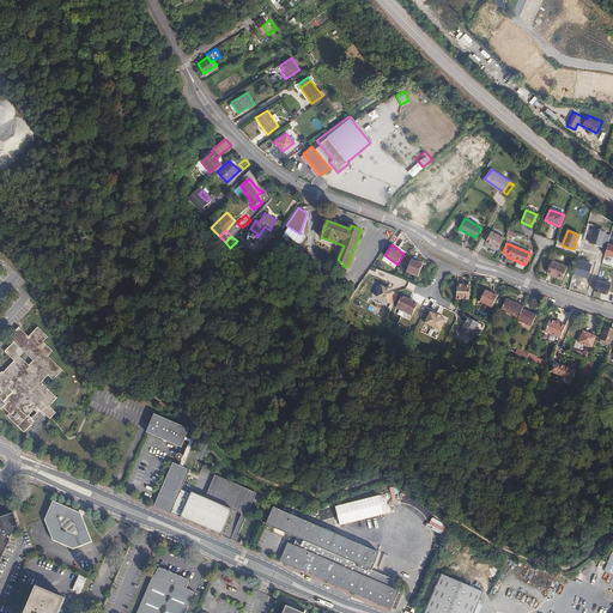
[(412,259),(407,272),(418,277),(423,263),(417,261),(417,260),(412,259)]
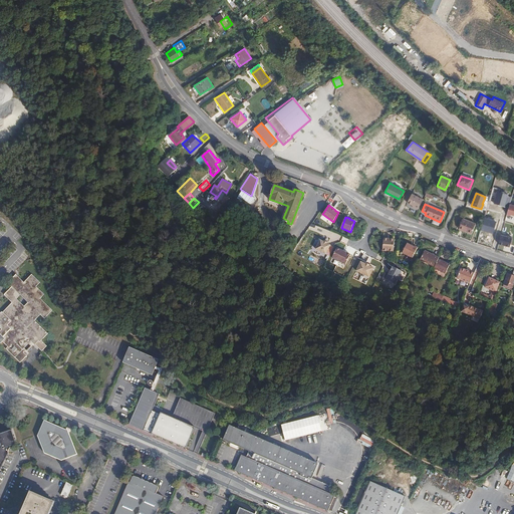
[(462,219),(458,229),(471,234),(475,224),(462,219)]
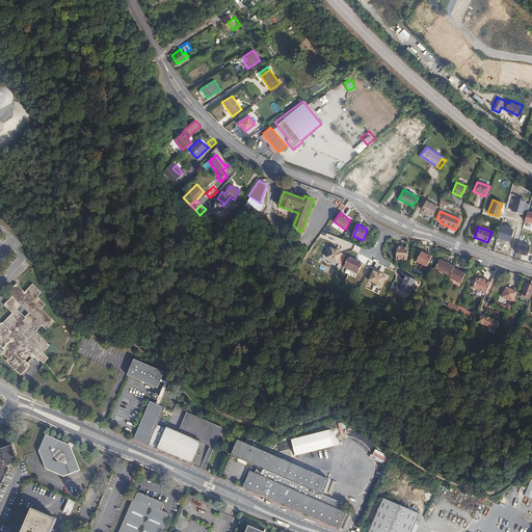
[(515,251),(527,255),(529,246),(519,243),(515,251)]
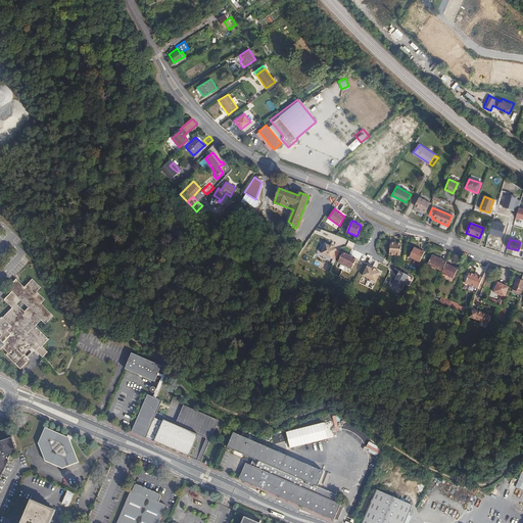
[(314,241),(310,252),(318,255),(322,244),(314,241)]
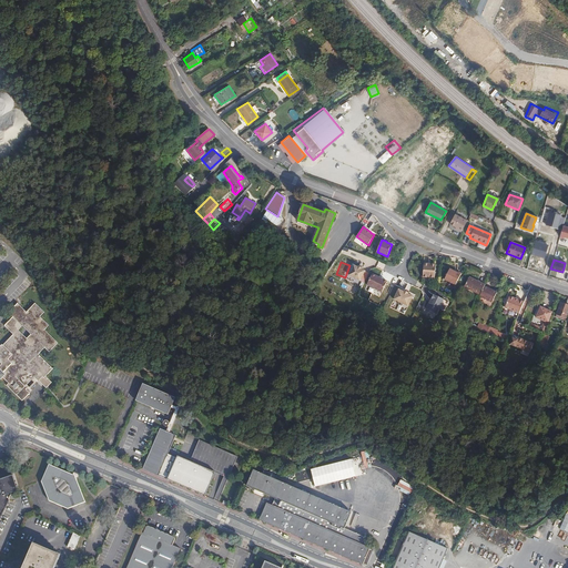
[(436,263),(423,263),(422,277),(435,279),(436,263)]
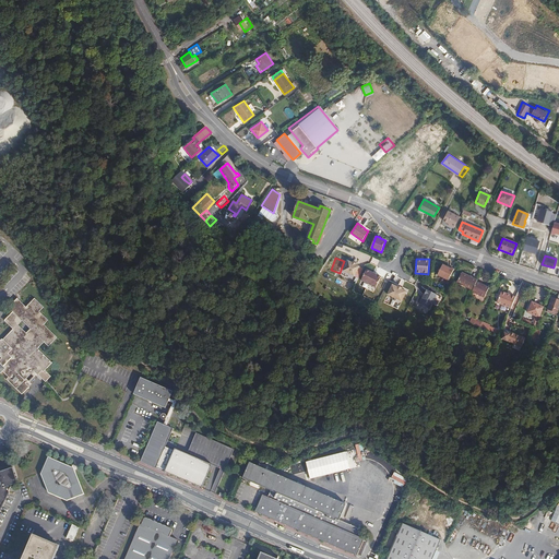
[(359,265),(347,260),(342,271),(355,277),(359,265)]
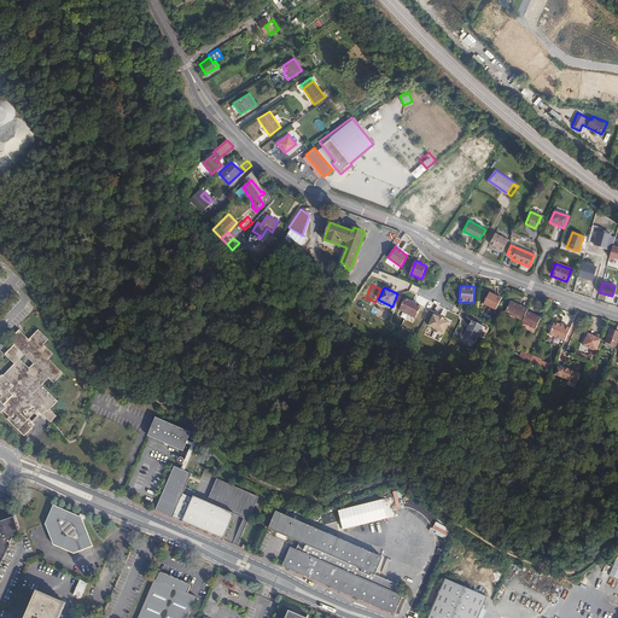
[(490,291),(483,304),(496,310),(503,297),(497,295),(497,296),(490,291)]
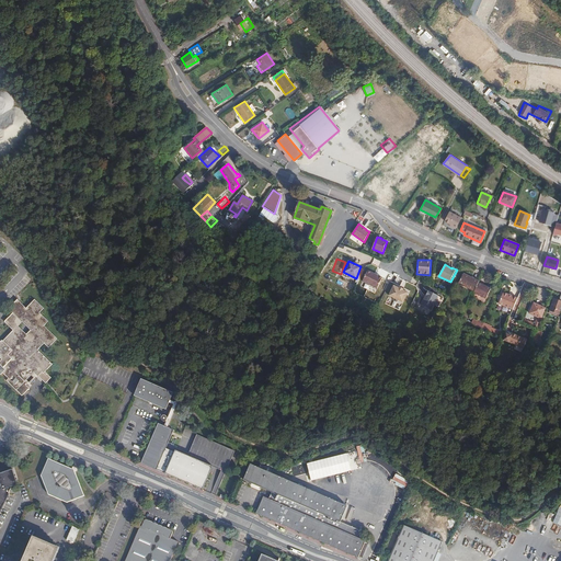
[(369,271),(364,282),(379,289),(385,278),(378,275),(377,277),(375,275),(375,274),(369,271)]
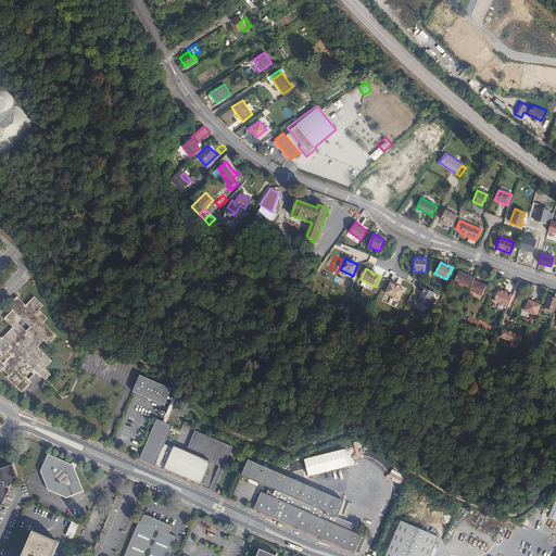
[(468,287),(471,278),(472,277),(457,270),(453,280),(468,287)]
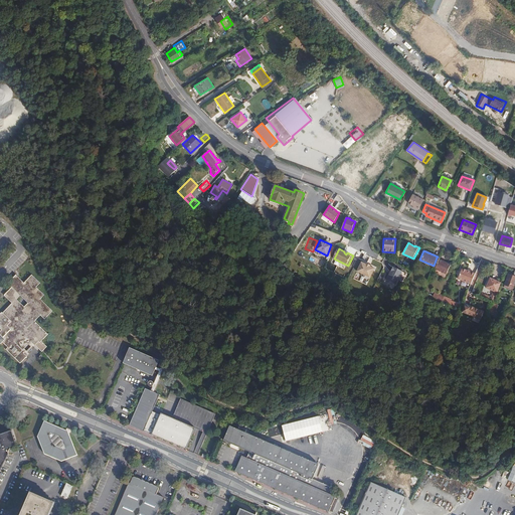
[(434,266),(434,268),(445,273),(449,263),(437,258),(434,266)]
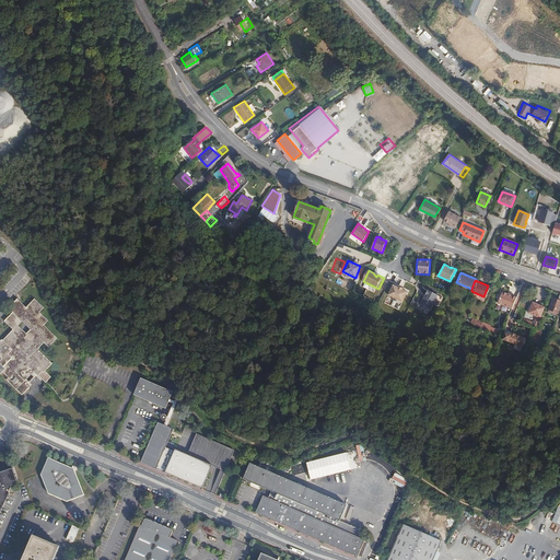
[(407,292),(393,284),(387,294),(403,302),(407,292)]
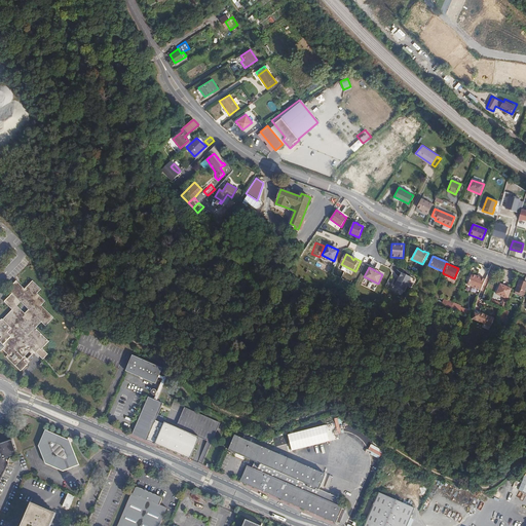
[(479,289),(483,278),(471,272),(465,284),(475,288),(479,289)]
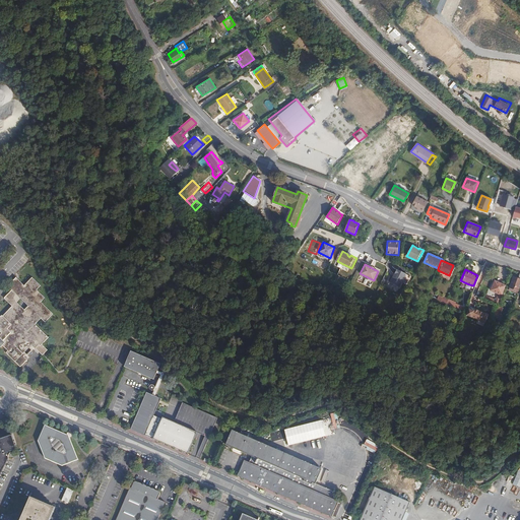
[(412,276),(401,271),(395,284),(405,289),(412,276)]
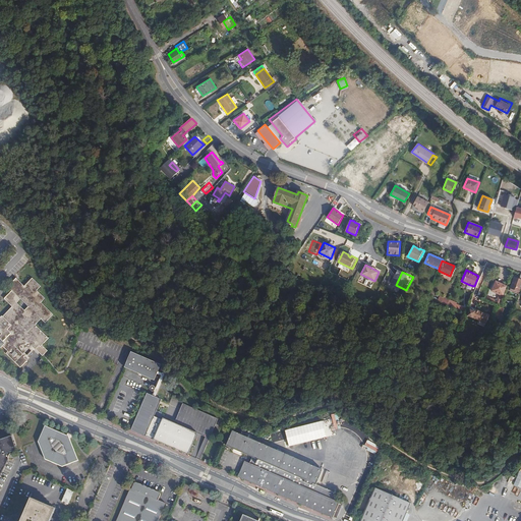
[(520,285),(520,273),(518,281),(514,279),(511,288),(516,289),(516,288),(520,290),(520,285)]
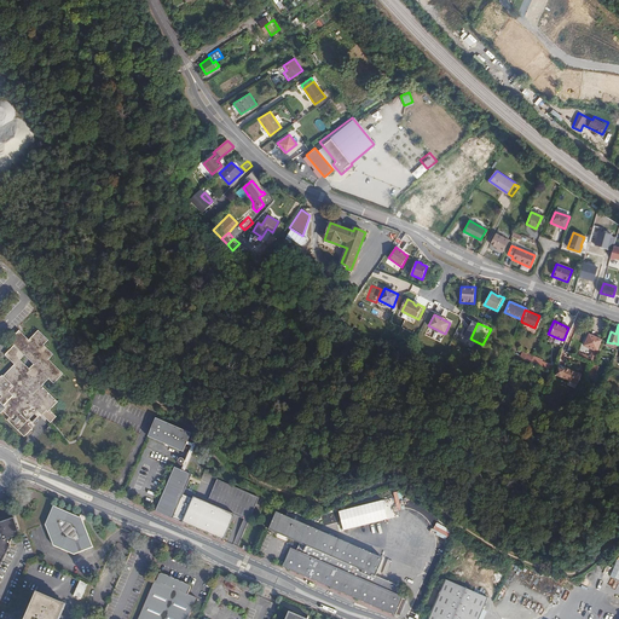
[(0,377),(0,414),(3,411),(10,417),(7,420),(18,431),(38,411),(36,411),(39,409),(44,412),(46,411),(47,412),(58,401),(41,386),(48,380),(53,383),(63,374),(48,359),(53,354),(44,345),(48,341),(39,330),(29,340),(19,331),(10,341),(15,346),(5,356),(15,365),(4,376),(3,375),(0,377)]
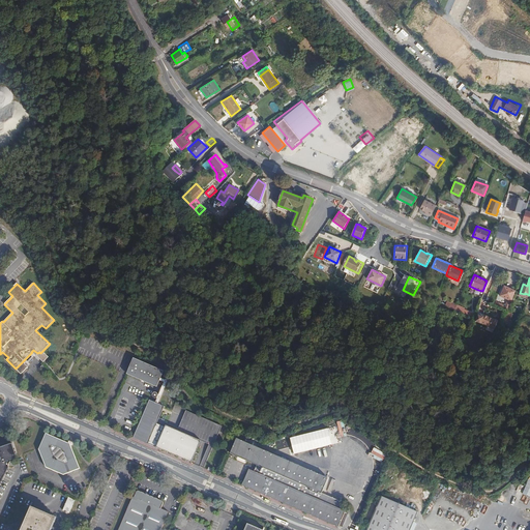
[(497,301),(496,305),(508,311),(509,307),(516,291),(504,286),(500,295),(505,297),(502,303),(497,301)]
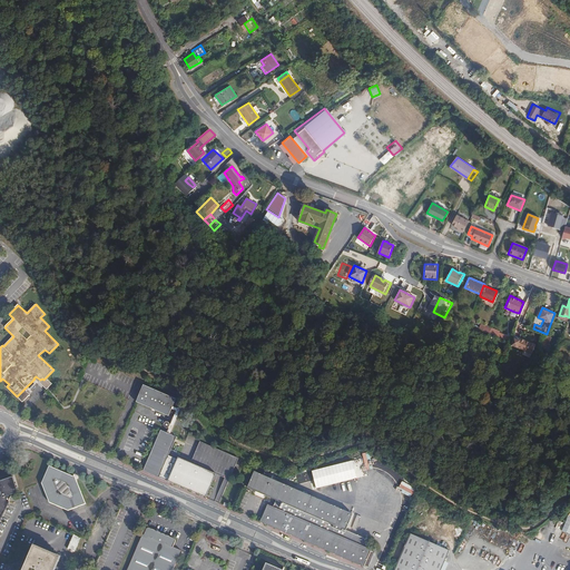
[(513,335),(510,344),(530,352),(533,343),(513,335)]
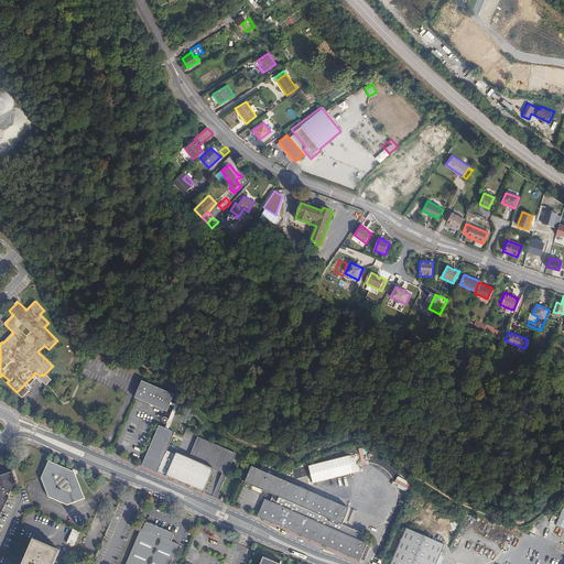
[(162,390),(142,381),(136,398),(155,407),(162,390)]
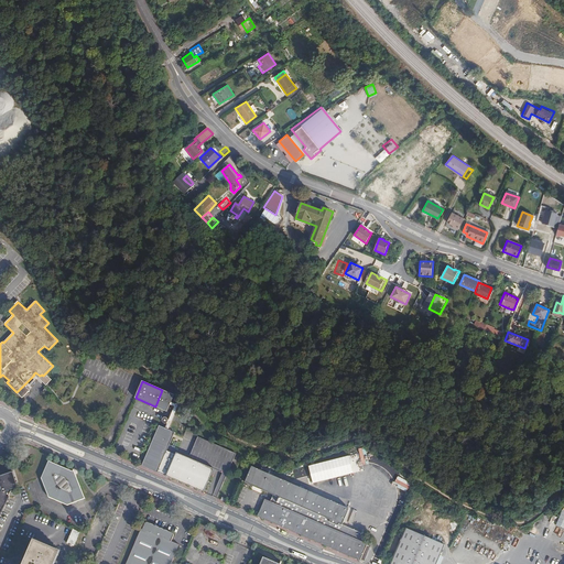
[(162,390),(155,407),(166,411),(174,396),(162,390)]
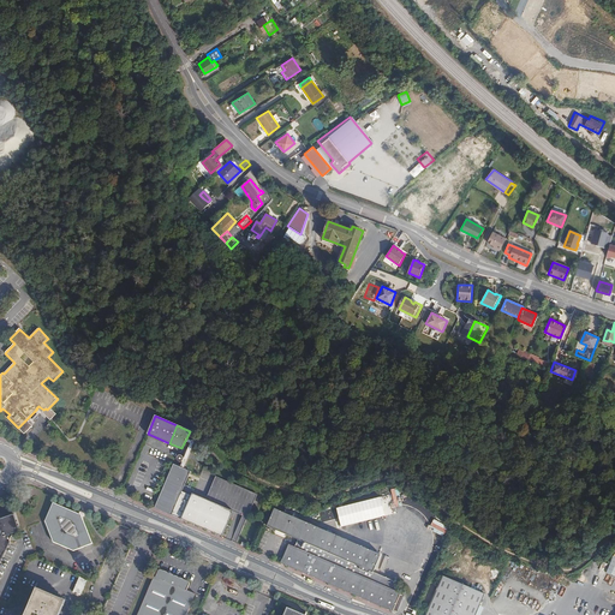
[(173,463),(154,509),(172,517),(174,509),(184,513),(180,520),(215,535),(216,535),(218,535),(221,536),(232,511),(191,494),(189,500),(180,496),(192,471),(173,463)]
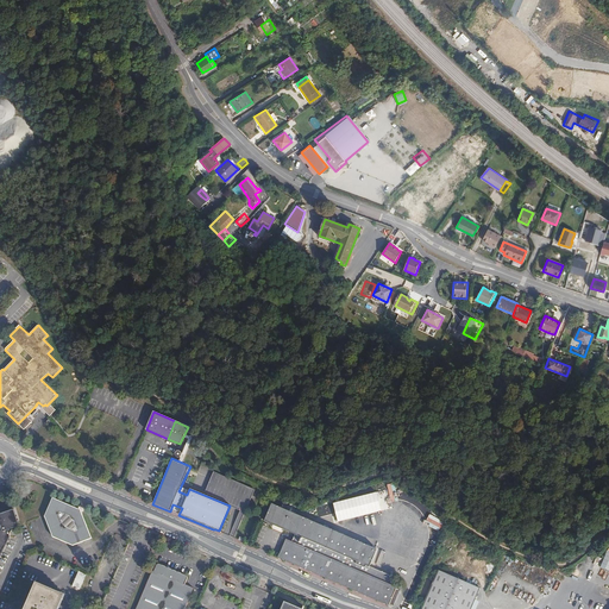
[(376,493),(333,503),(338,521),(381,510),(376,493)]
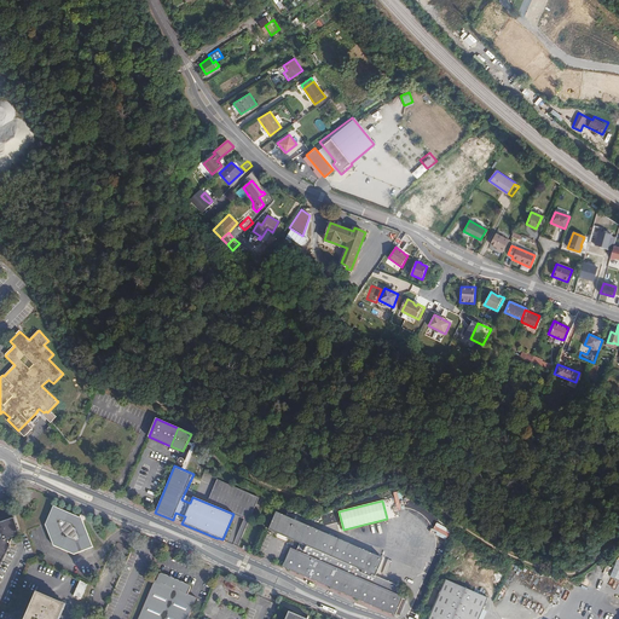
[(46,525),(55,545),(75,554),(92,544),(79,519),(74,515),(55,505),(46,525)]
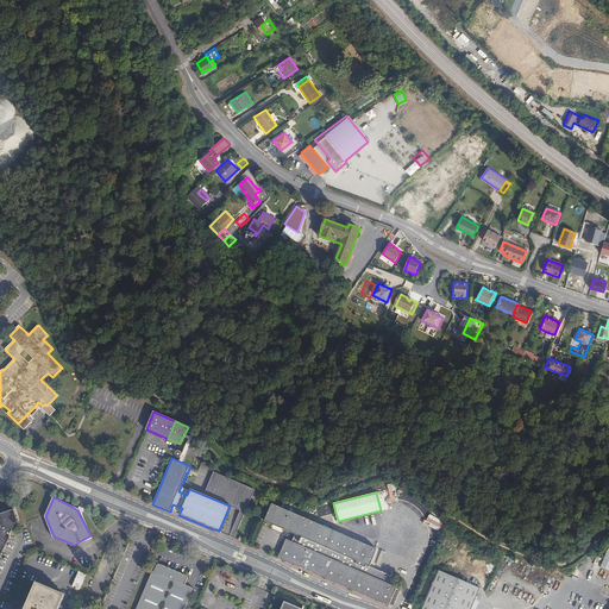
[(173,504),(170,512),(179,515),(182,508),(173,504)]
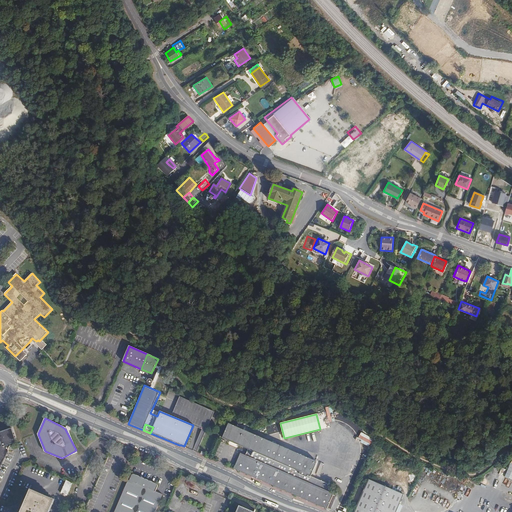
[(240,453),(234,469),(327,509),(334,494),(326,490),(329,484),(311,476),(317,462),(229,424),(223,438),(248,449),(246,455),(240,453)]
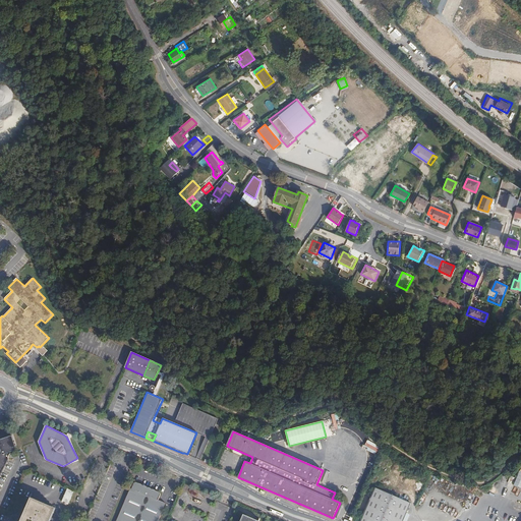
[(12,436),(0,440),(0,477),(9,459),(8,458),(9,455),(11,453),(17,450),(12,436)]
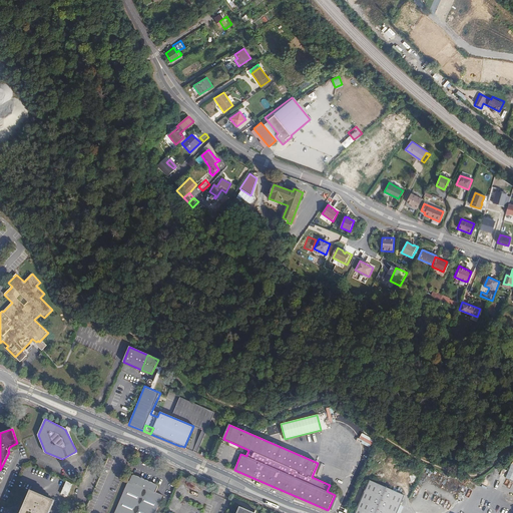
[(128,481),(114,512),(155,512),(163,495),(156,492),(158,487),(157,485),(135,475),(133,475),(132,476),(130,481),(128,481)]
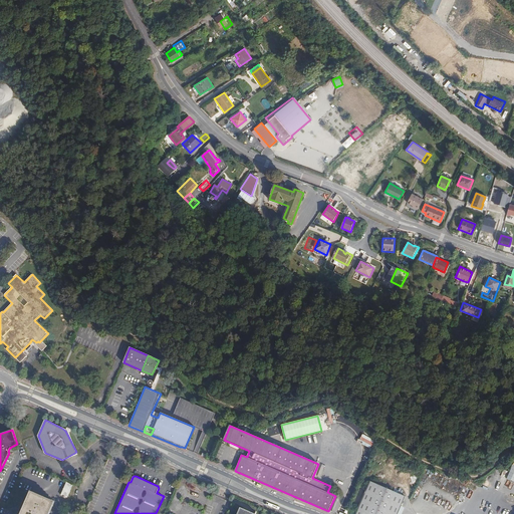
[(72,485),(66,482),(61,495),(67,497),(72,485)]
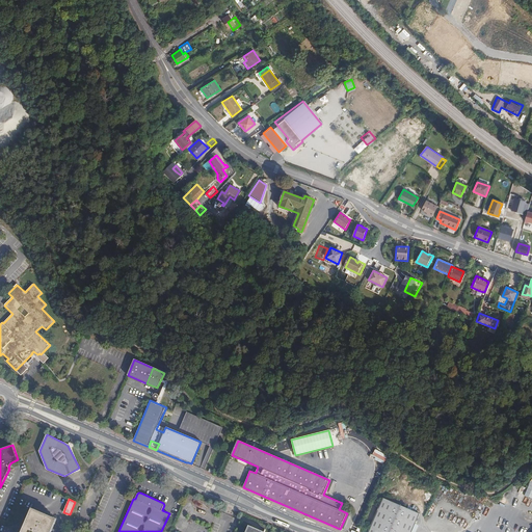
[(411,531),(420,514),(383,499),(368,531),(411,531)]
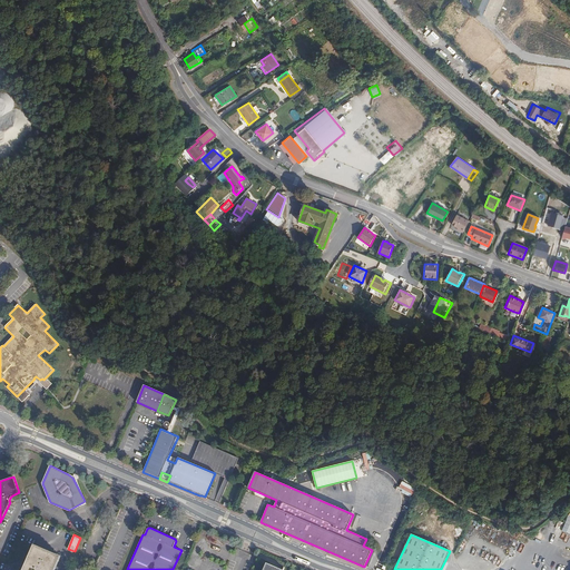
[(52,569),(59,557),(33,547),(22,569),(52,569)]
